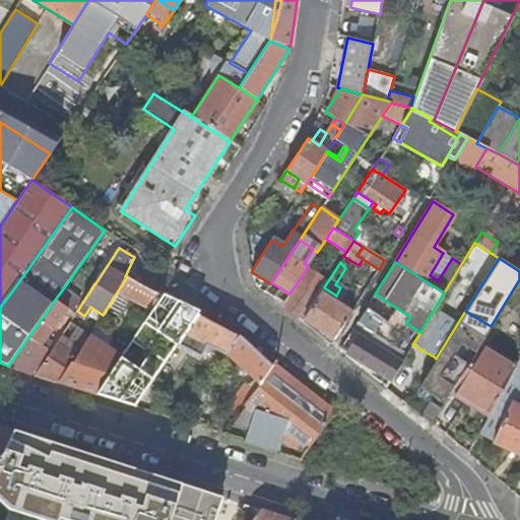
[(329,279),(308,266),(305,271),(308,273),(321,282),(325,285),(329,279)]
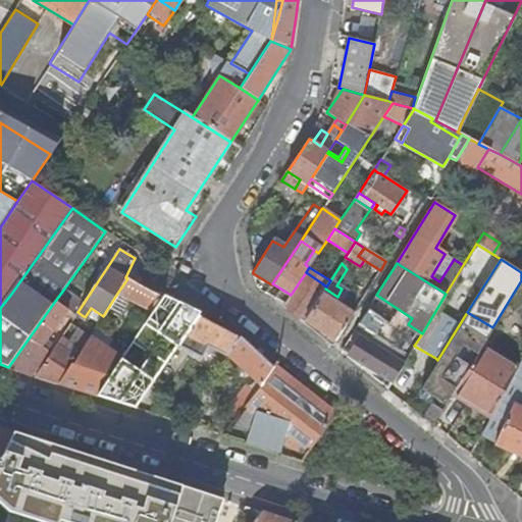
[(309,274),(306,272),(291,295),(286,301),(291,303),(309,274)]
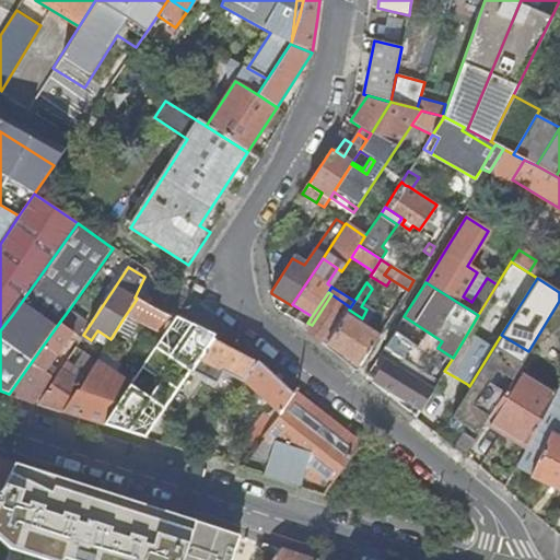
[(346,304),(331,294),(312,325),(307,323),(306,325),(305,326),(310,328),(307,331),(321,341),(346,304)]
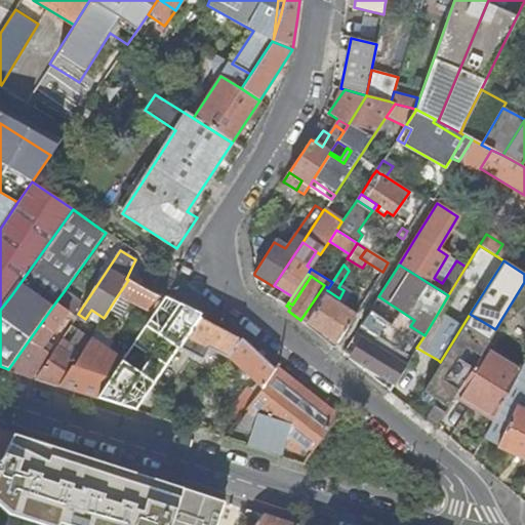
[(117,296),(130,301),(153,313),(163,297),(128,280),(117,296)]
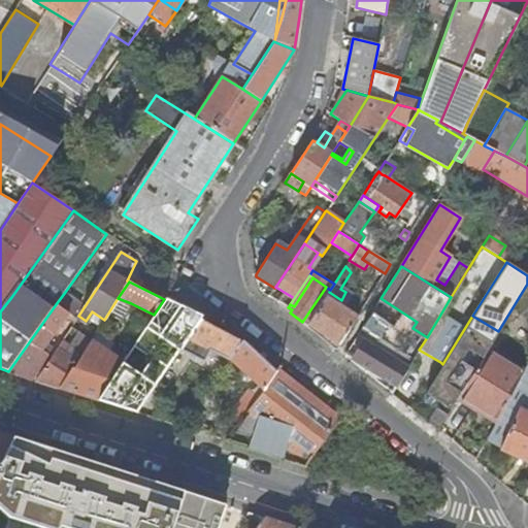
[(294,298),(275,287),(274,288),(269,296),(278,303),(279,300),(289,306),(290,304),(294,298)]
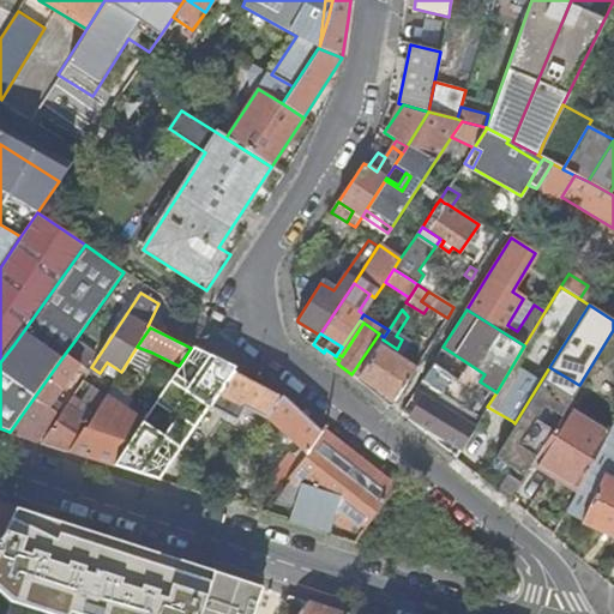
[(384,337),(379,333),(351,374),(357,379),(357,378),(379,345),(383,339),(384,337)]
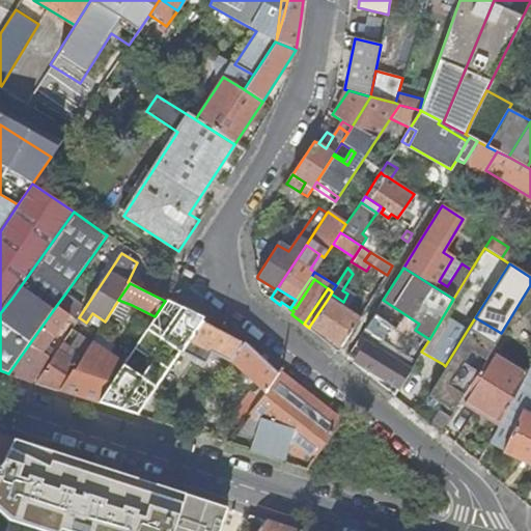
[(82,306),(65,294),(56,306),(73,317),(82,306)]
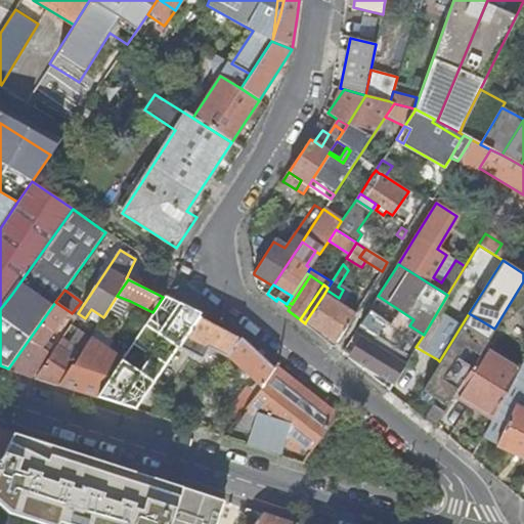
[(354,314),(323,295),(305,322),(337,342),(354,314)]
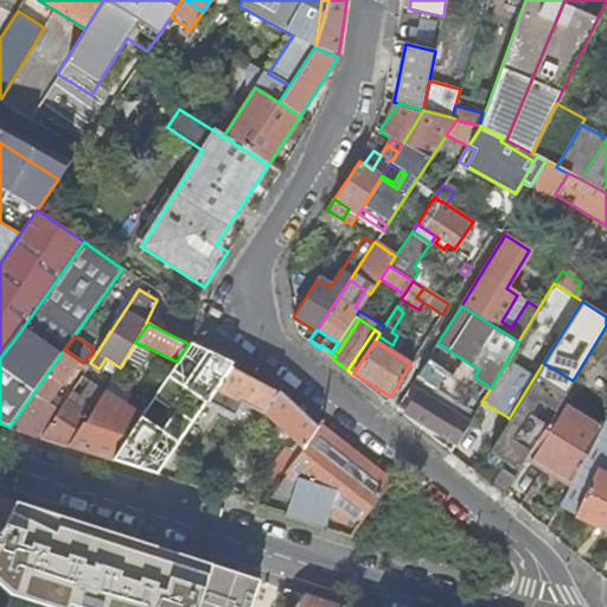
[(135,343),(123,362),(139,370),(151,349),(135,343)]
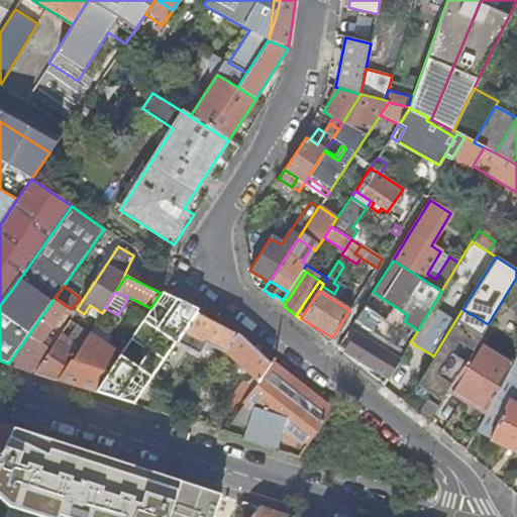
[(132,334),(147,343),(171,309),(177,313),(175,316),(188,323),(196,311),(196,310),(161,293),(150,308),(132,334)]
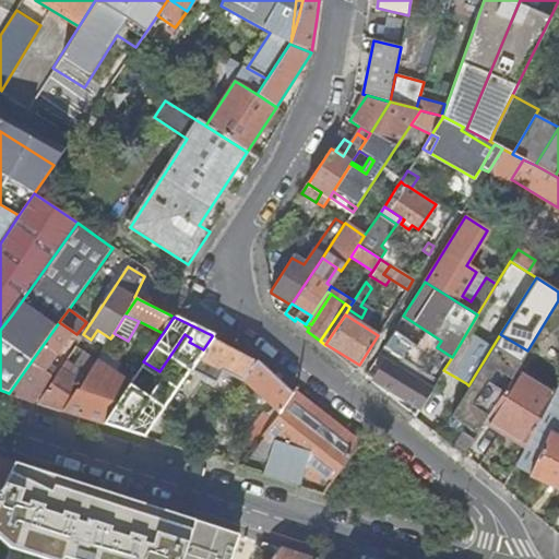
[(73,340),(76,334),(59,322),(9,393),(34,401),(51,375),(45,370),(57,353),(57,354),(70,336),(73,340)]
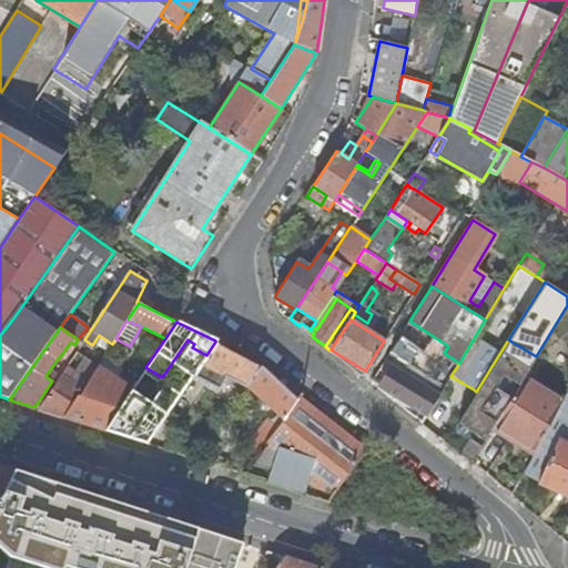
[(397,340),(389,352),(396,356),(402,359),(407,363),(414,351),(397,340)]
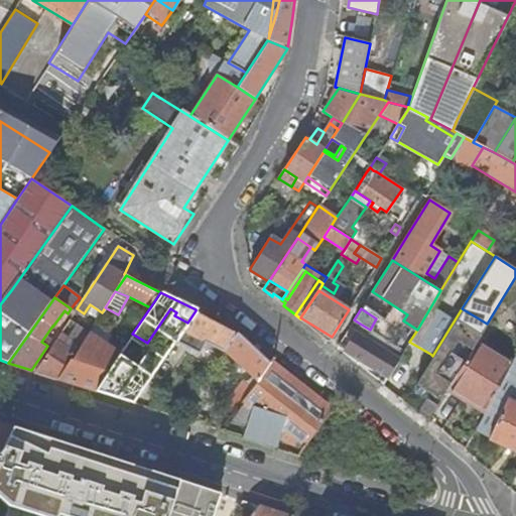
[(427,393),(416,410),(428,419),(440,398),(445,390),(472,349),(487,324),(462,308),(432,356),(416,381),(414,385),(427,393)]
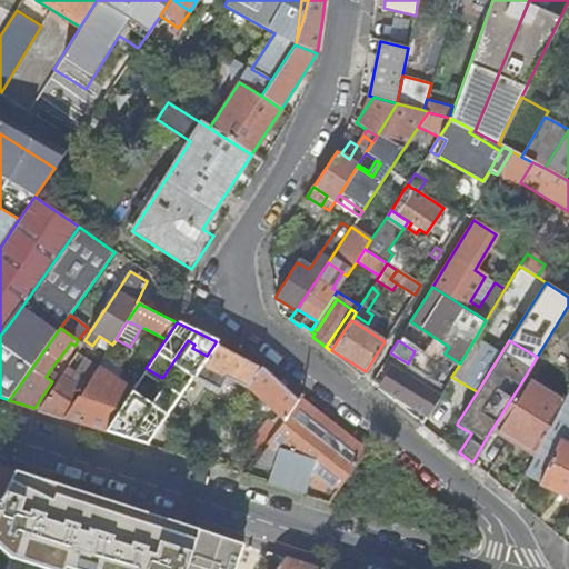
[(227,377),(247,388),(261,368),(216,342),(207,356),(192,376),(219,389),(227,377)]
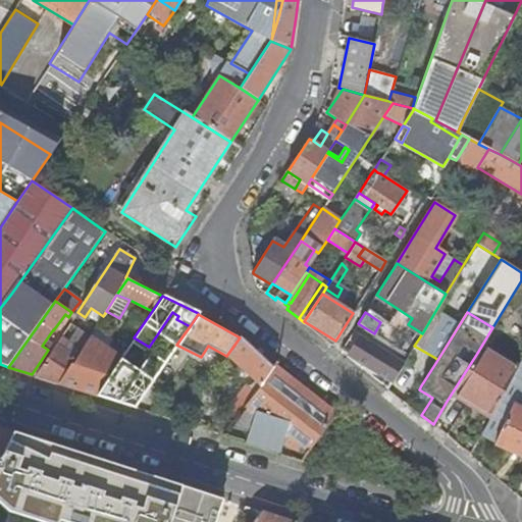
[(361,331),(364,327),(358,323),(355,328),(361,331)]
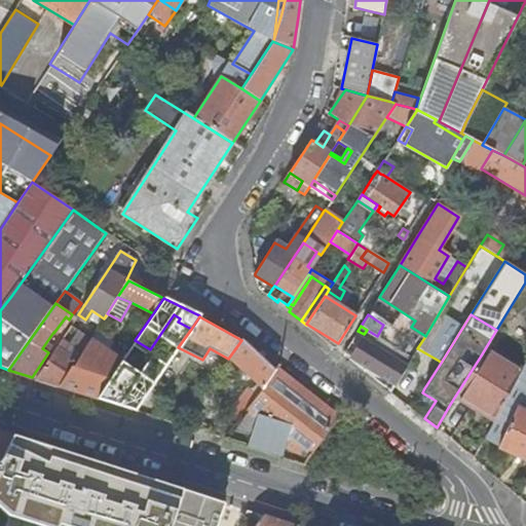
[(372,347),(378,337),(377,336),(372,333),(365,343),(372,347)]
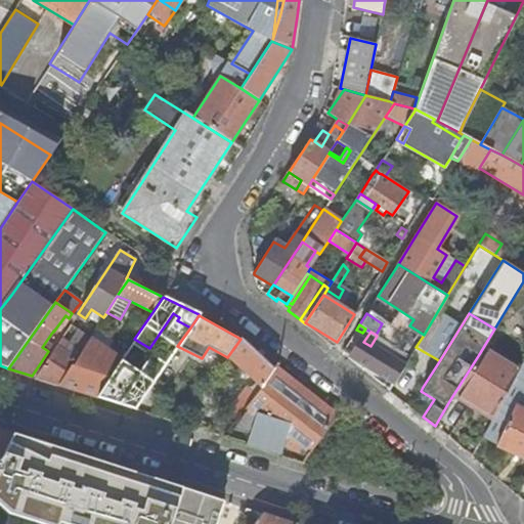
[(370,346),(363,342),(360,340),(350,355),(394,384),(410,357),(404,353),(377,336),(370,346)]
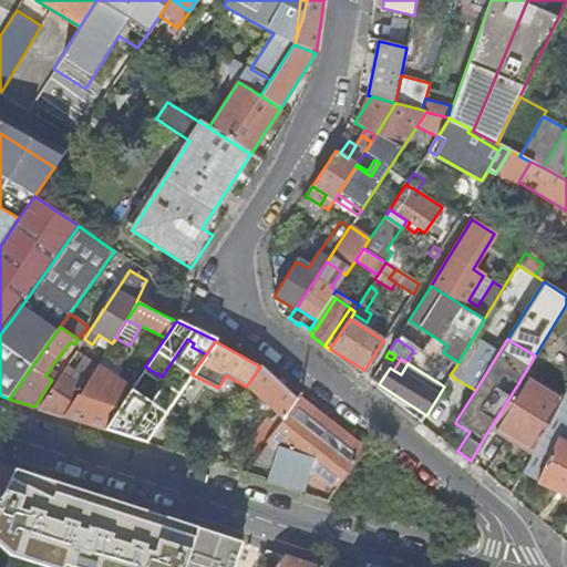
[(68,380),(73,371),(66,367),(40,409),(64,416),(82,389),(68,380)]
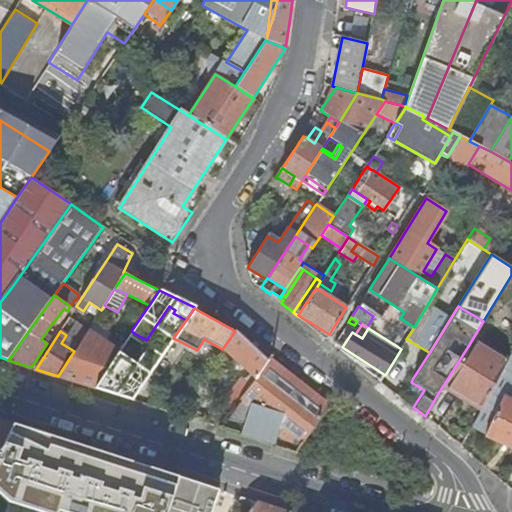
[(107,343),(87,331),(79,343),(74,351),(58,376),(94,388),(106,368),(99,365),(105,357),(100,353),(107,343)]
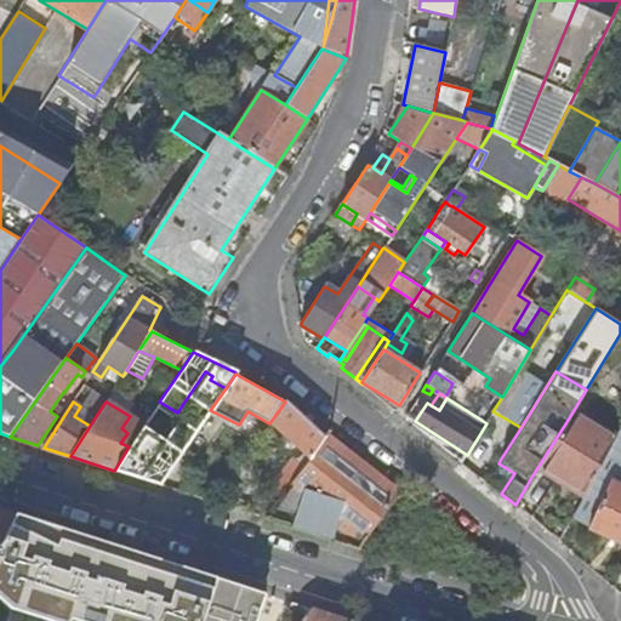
[(177,412),(159,402),(152,414),(172,427),(181,415),(177,412)]
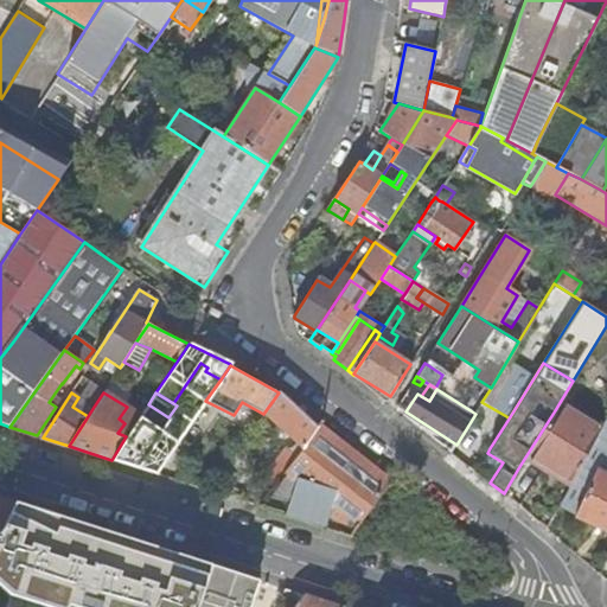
[(261,481),(272,490),(317,427),(280,394),(279,393),(263,414),(295,443),(291,452),(286,448),(261,481)]
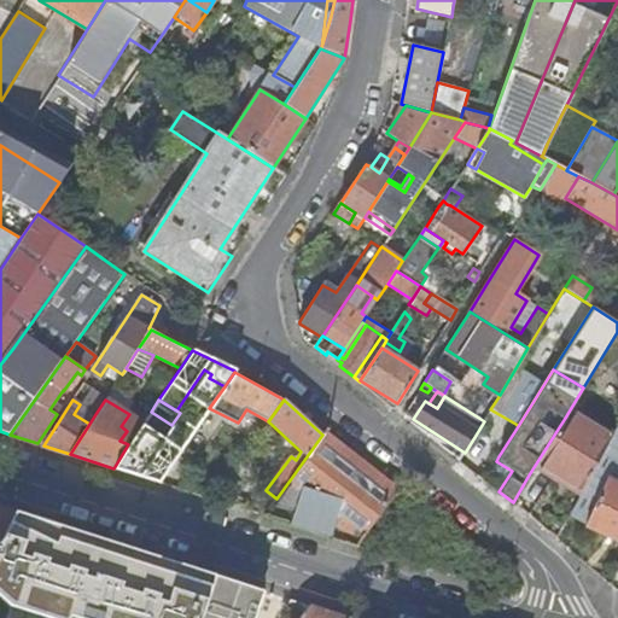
[(74,414),(89,424),(95,414),(80,404),(74,414)]
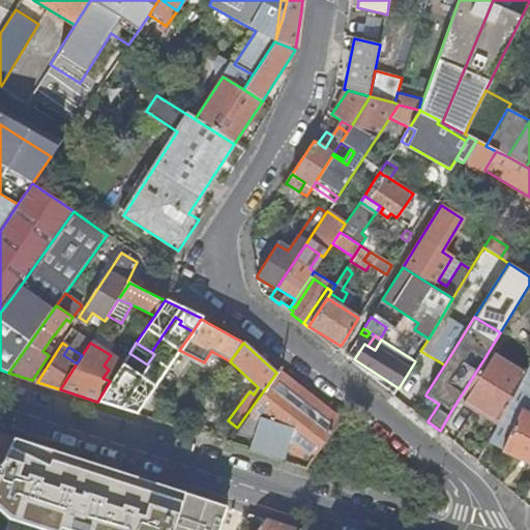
[(412,351),(409,357),(415,361),(419,354),(412,351)]
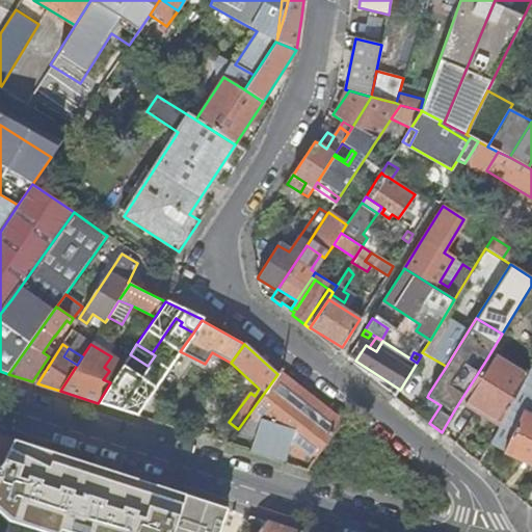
[(522,381),(486,360),(459,402),(498,426),(522,381)]
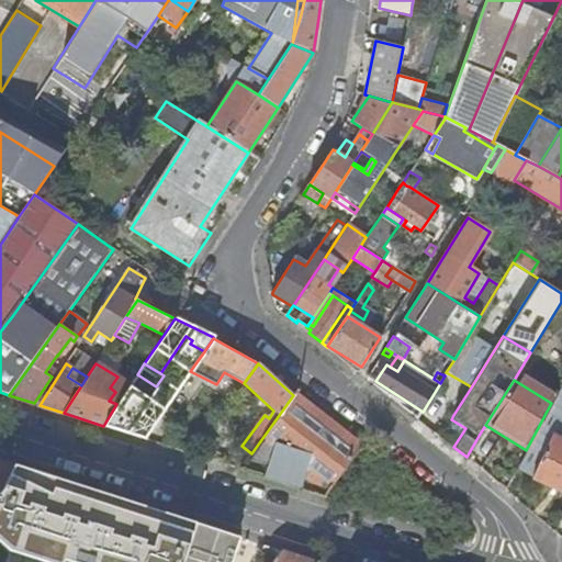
[(103,426),(145,438),(153,427),(128,418),(144,395),(130,385),(116,404),(103,426)]
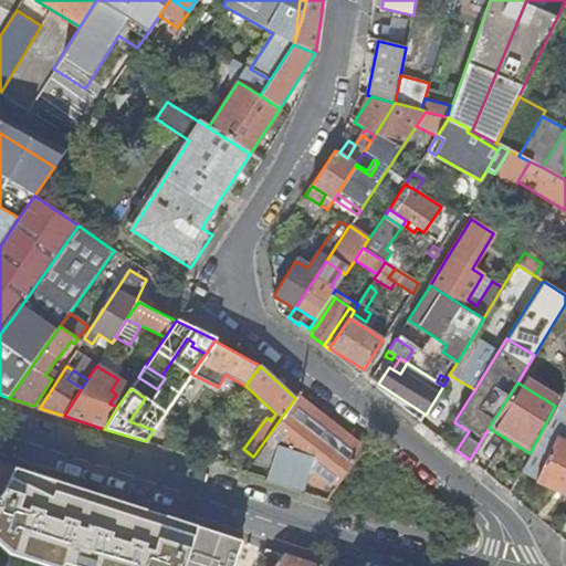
[(452,415),(457,418),(474,390),(472,388),(465,394),(452,415)]
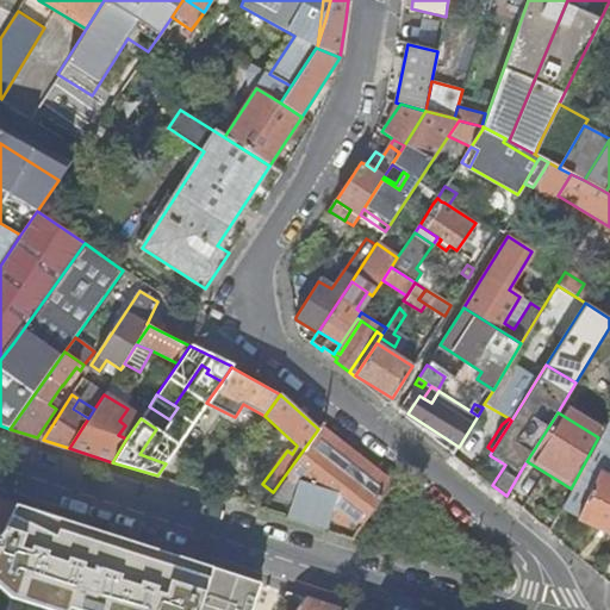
[(393,485),(393,484),(321,425),(318,429),(273,492),(261,510),(353,540),(393,485)]
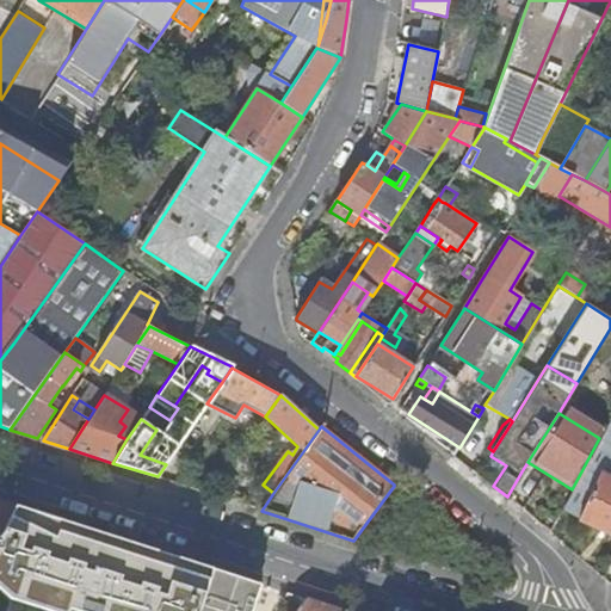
[(579,518),(600,474),(587,468),(566,512),(579,518)]
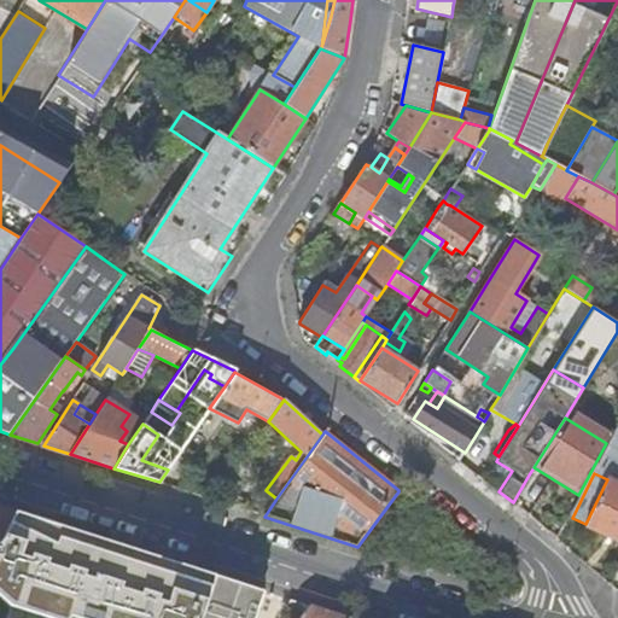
[(617,483),(607,479),(586,524),(617,540),(617,483)]
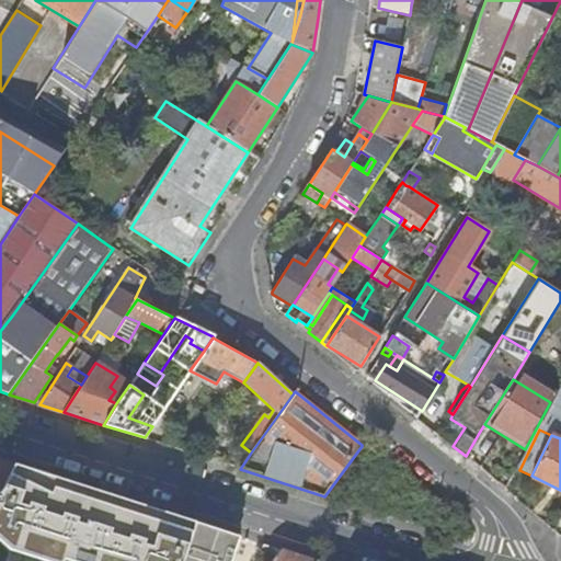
[(228,459),(240,469),(251,453),(241,445),(228,459)]
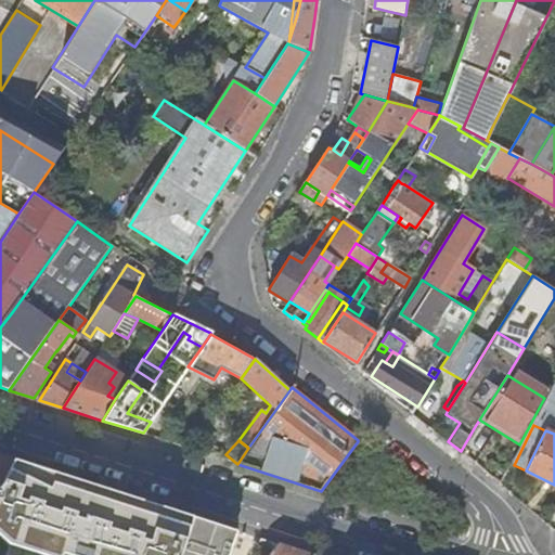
[(0,486),(2,482),(5,476),(13,459),(0,454),(0,486)]
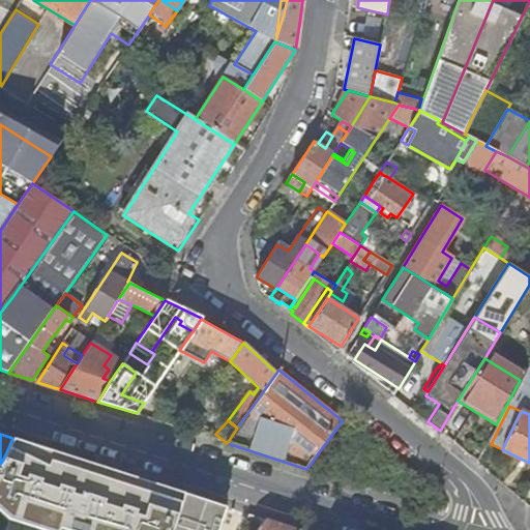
[(217,529),(227,507),(184,494),(172,529),(217,529)]
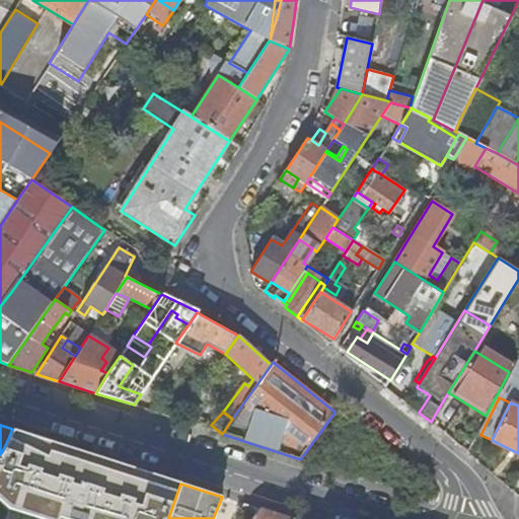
[(251,518),(291,518),(260,509),(251,518)]
